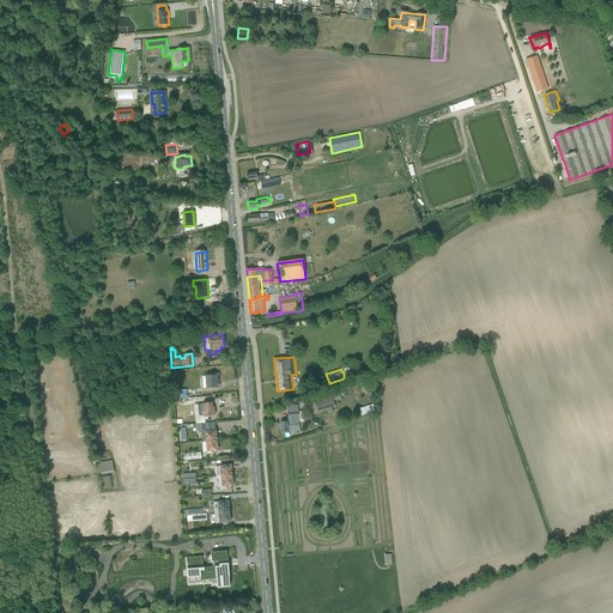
[(202,377),(202,388),(207,388),(207,389),(218,388),(217,382),(218,382),(218,375),(206,376),(202,377)]
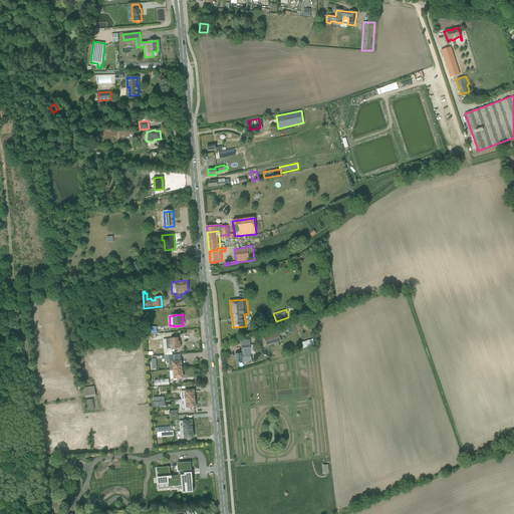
[(157,333),(147,334),(148,341),(163,340),(164,355),(169,355),(172,354),(172,349),(181,348),(180,341),(179,338),(179,337),(178,337),(177,331),(157,333)]
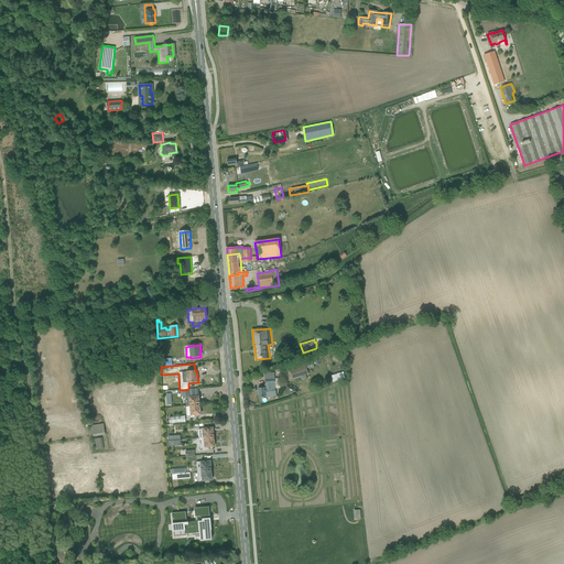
[(305,364),(289,369),(292,378),(307,372),(305,364)]
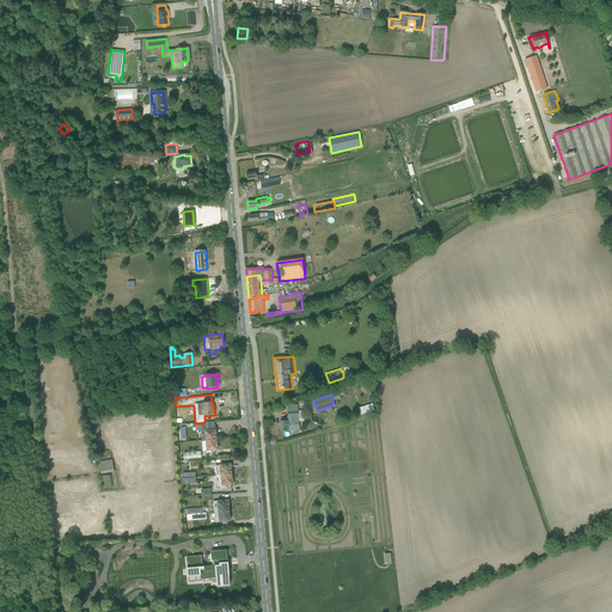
[(281,430),(287,430),(298,429),(297,416),(298,416),(298,410),(287,411),(288,421),(280,421),(281,430)]
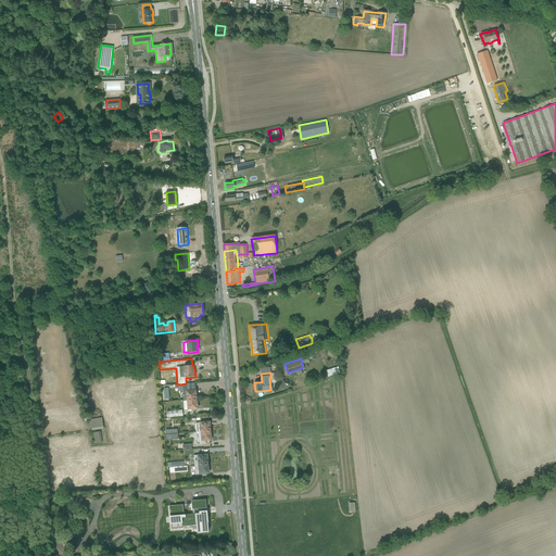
[(186,383),(182,384),(184,401),(198,400),(197,390),(196,390),(196,383),(186,383)]
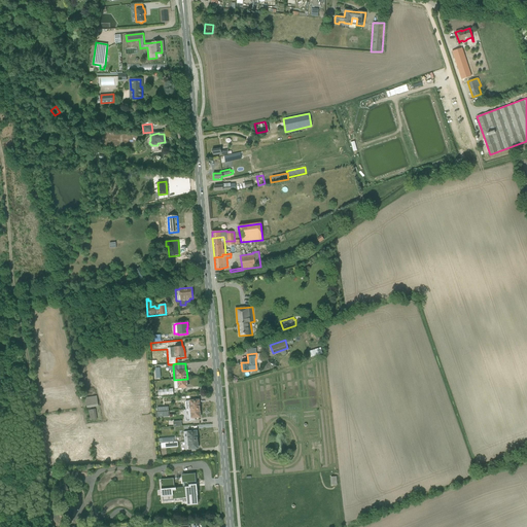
[(187,388),(187,379),(174,380),(175,389),(178,388),(178,389),(187,388)]
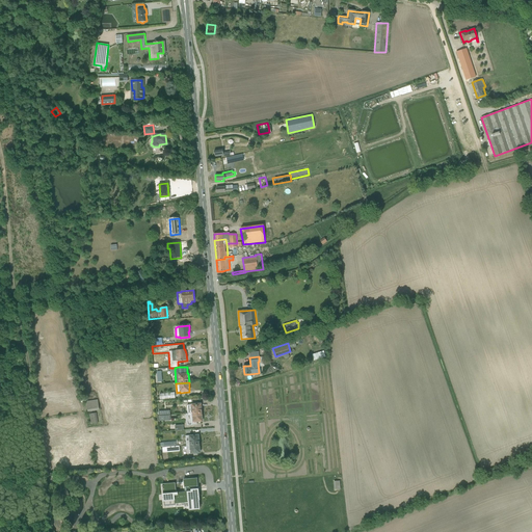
[(98,400),(86,402),(87,413),(99,410),(98,400)]
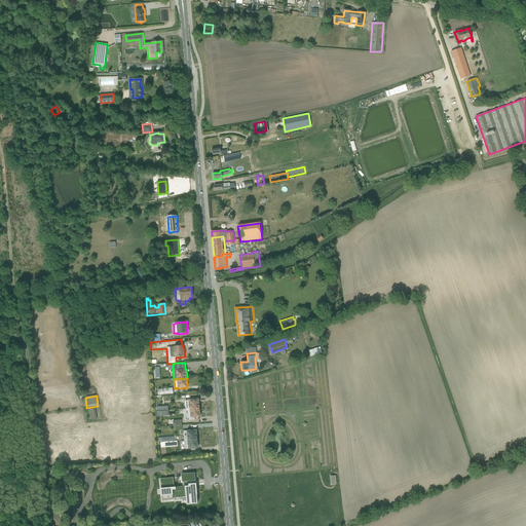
[(184,401),(185,409),(199,408),(198,399),(189,400),(189,401),(184,401)]
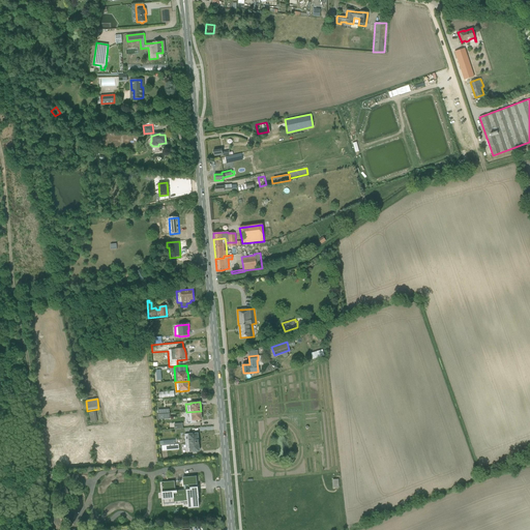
[(95,411),(89,412),(91,422),(97,421),(95,411)]
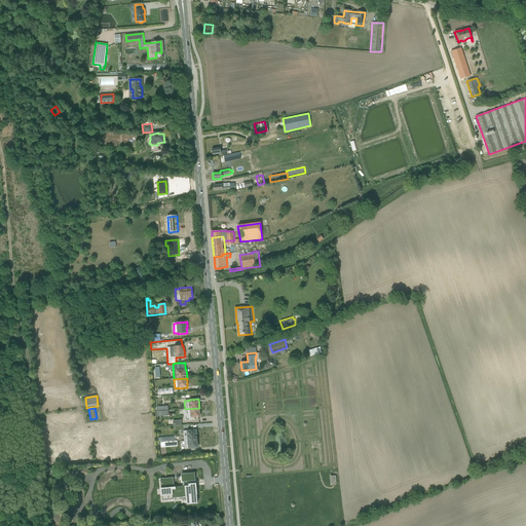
[(199,408),(185,409),(183,409),(184,421),(195,420),(194,418),(200,417),(199,408)]
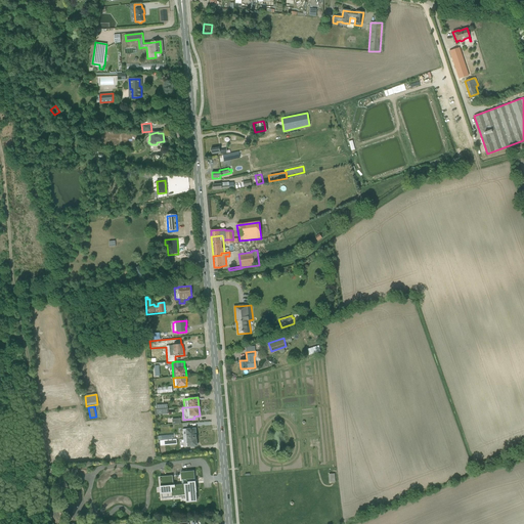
[(183,439),(197,437),(195,428),(185,429),(182,430),(183,439)]
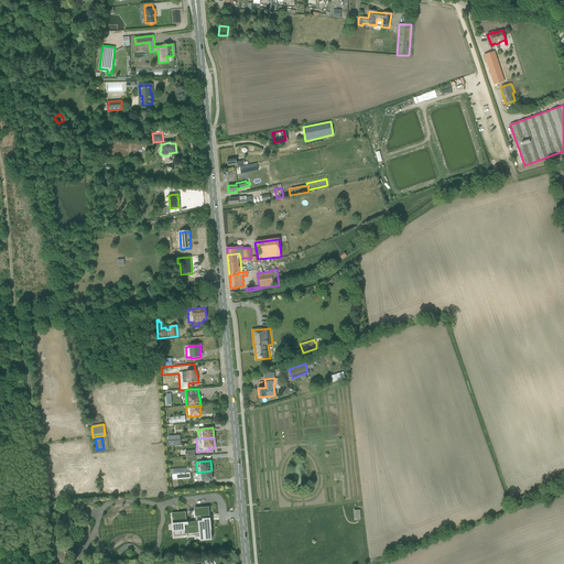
[(172,475),(187,473),(187,467),(176,468),(176,463),(171,463),(171,469),(172,469),(172,475)]
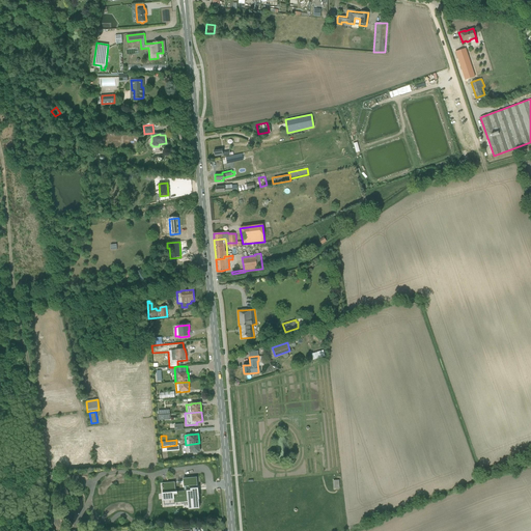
[(200,452),(199,443),(186,445),(187,453),(190,453),(200,452)]
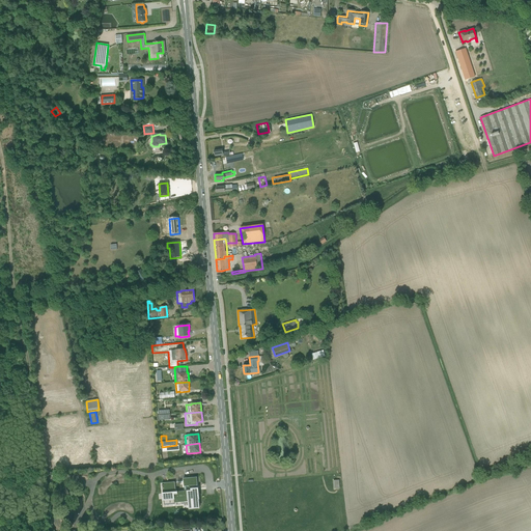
[(174,482),(162,483),(163,505),(176,504),(176,503),(187,502),(188,507),(199,506),(198,487),(190,487),(190,490),(175,491),(174,482)]
